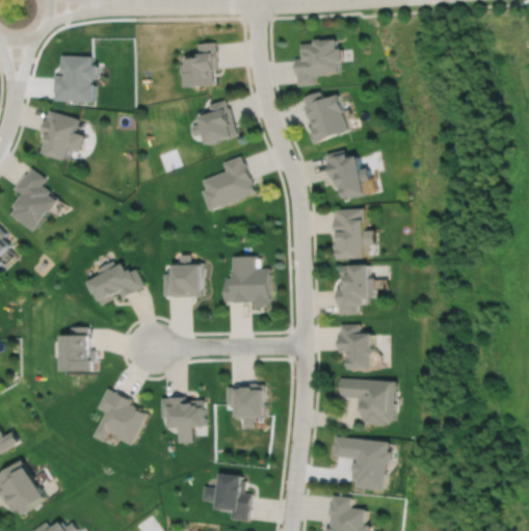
[(299,46),(300,56),(301,56),(301,60),(293,60),(294,77),(296,76),(297,87),(314,86),(313,77),(326,76),(326,75),(337,74),(336,64),(340,64),(339,51),(335,51),(334,41),(319,42),(319,41),(312,41),(312,45),(299,46)]
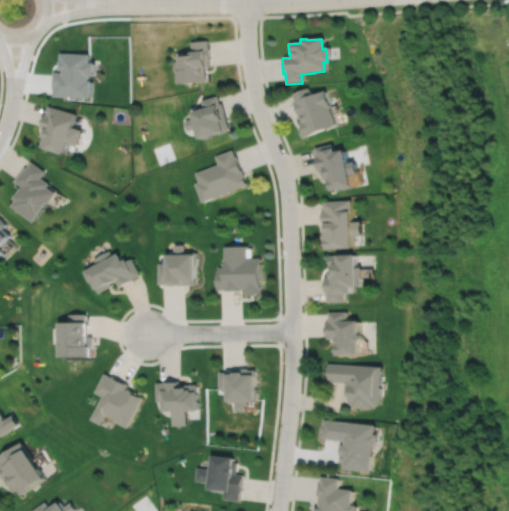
[(188,43),(189,54),(178,55),(178,60),(173,61),(174,71),(177,71),(179,83),(206,80),(204,69),(207,68),(207,61),(208,61),(207,49),(205,49),(205,42),(188,43)]
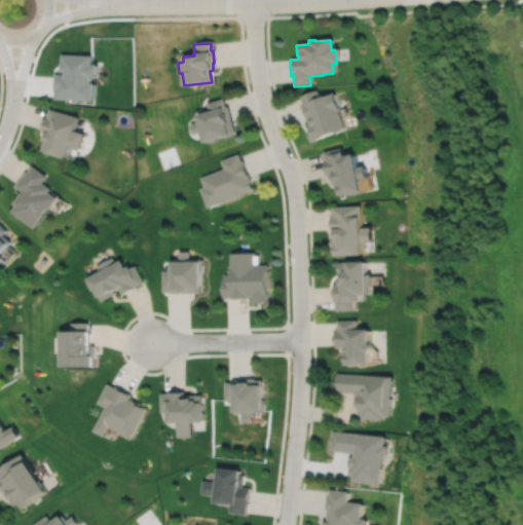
[(54,76),(53,89),(54,89),(54,98),(90,99),(91,85),(87,84),(88,76),(84,76),(84,66),(88,66),(89,58),(62,57),(62,65),(61,65),(60,70),(65,71),(65,76),(54,76)]
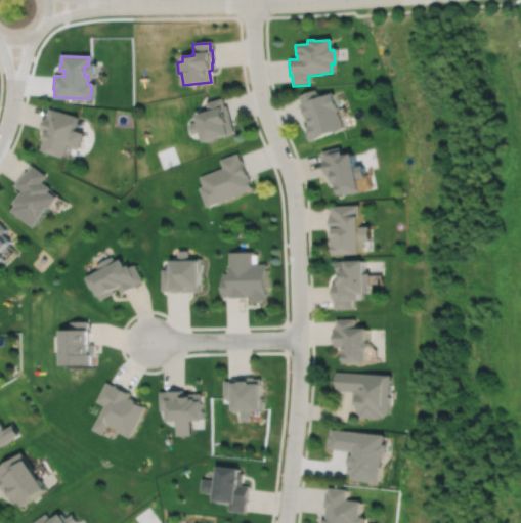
[(298,98),(301,105),(299,105),(305,122),(306,122),(307,124),(305,125),(307,130),(304,131),(308,140),(342,128),(337,113),(337,112),(331,95),(318,100),(314,91),(298,98)]
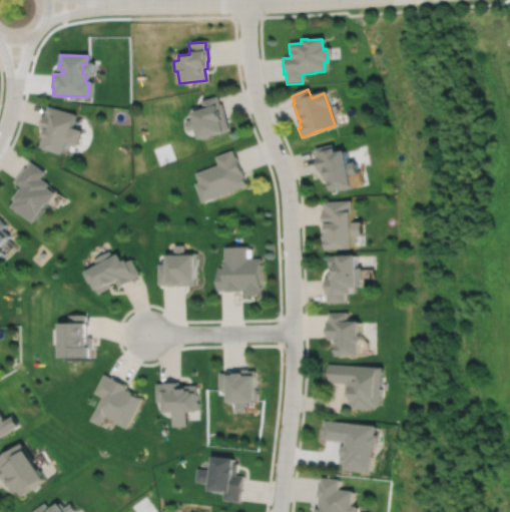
[(200,99),(202,106),(190,110),(192,118),(183,121),(186,130),(194,128),(197,138),(227,129),(223,116),(224,116),(220,102),(218,103),(216,94),(200,99)]
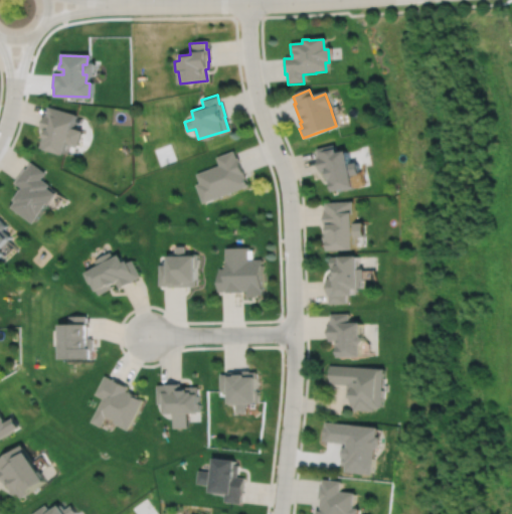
[(47,106),(45,114),(43,114),(39,129),(43,130),(38,147),(62,154),(65,144),(76,147),(80,130),(70,127),(73,114),(47,106)]
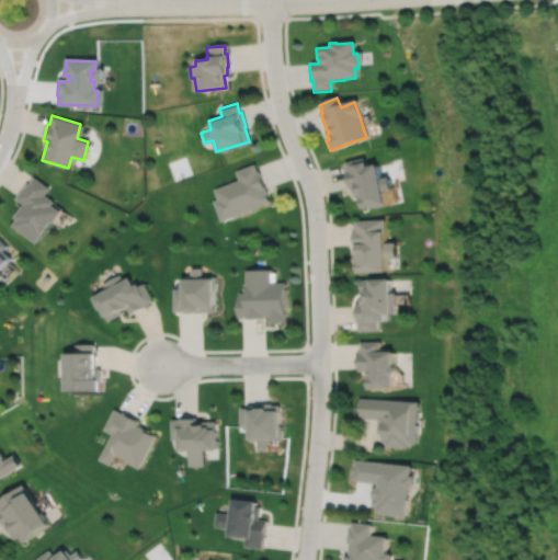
[(343,162),(345,171),(344,171),(348,187),(355,186),(356,193),(355,193),(357,201),(361,200),(362,208),(373,205),(373,207),(385,205),(382,191),(389,189),(386,176),(379,178),(375,163),(366,166),(365,161),(364,161),(363,158),(343,162)]
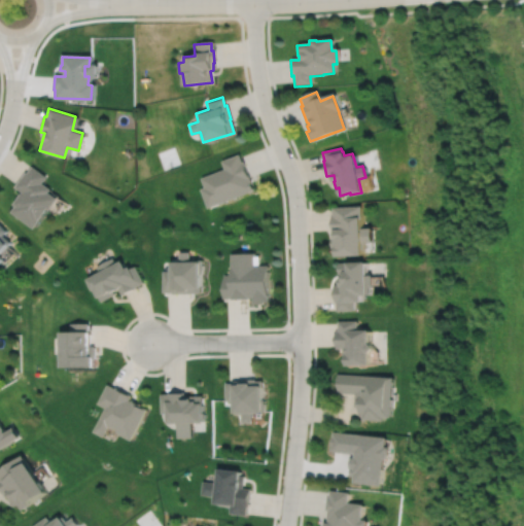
[(238,154),(219,161),(222,169),(199,178),(203,187),(199,189),(206,208),(253,190),(242,162),(241,162),(238,154)]
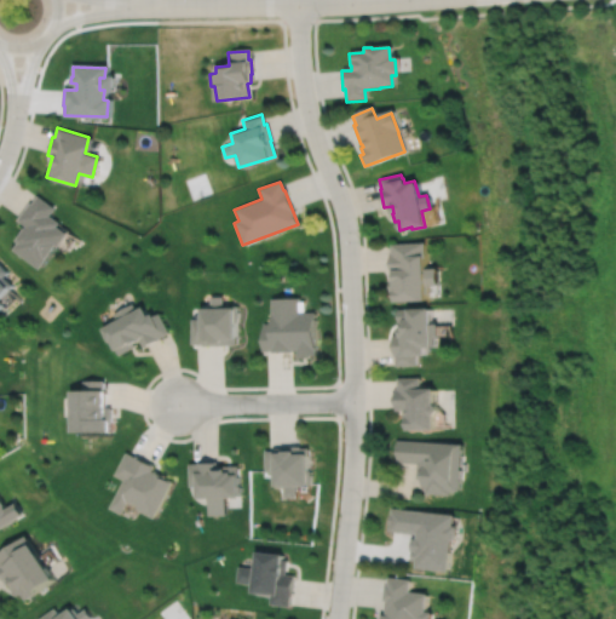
[(35,195),(29,204),(28,202),(15,219),(23,227),(22,228),(13,240),(16,242),(11,250),(38,269),(53,246),(56,247),(65,234),(55,227),(58,223),(47,216),(53,208),(35,195)]
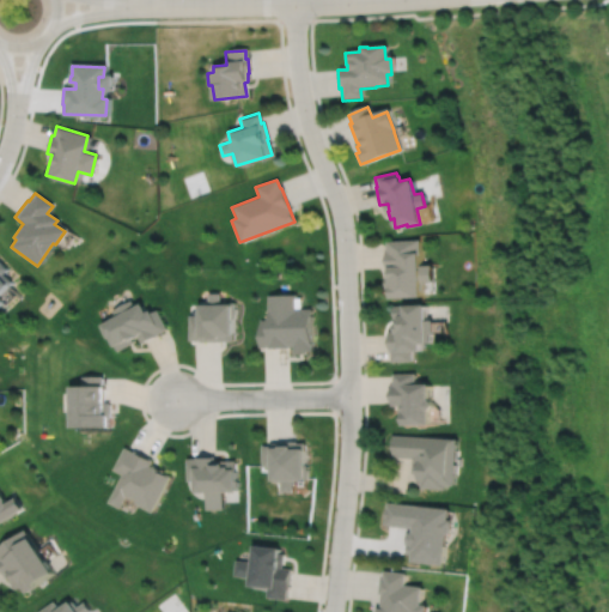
[(385,241),(385,250),(383,252),(384,270),(389,270),(389,277),(384,277),(384,289),(389,289),(389,298),(420,297),(419,283),(431,282),(430,265),(419,266),(418,254),(419,254),(419,240),(385,241)]
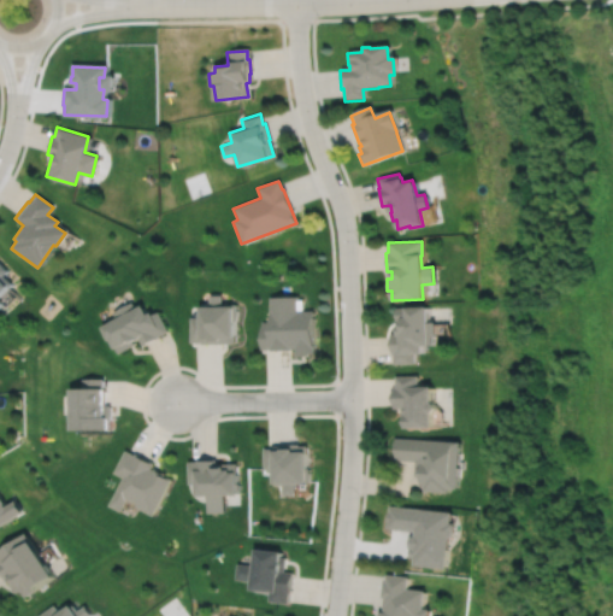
[(0,303),(0,293),(6,287),(10,283),(1,275),(5,271),(0,265),(0,303)]
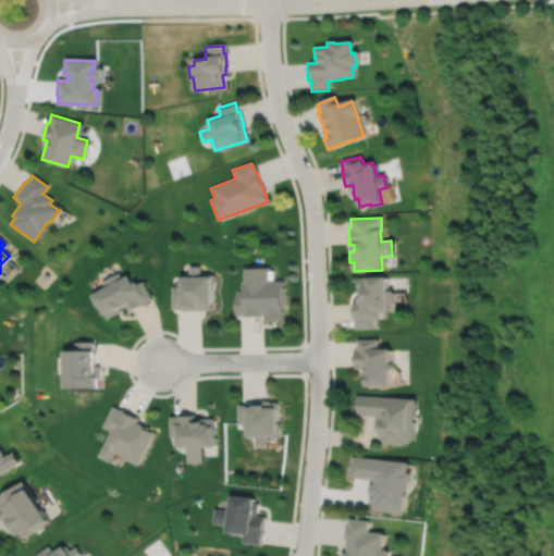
[(170,287),(171,310),(181,309),(181,311),(210,310),(210,289),(211,289),(211,275),(198,275),(198,267),(187,267),(187,275),(181,275),(181,278),(180,278),(180,287),(170,287)]
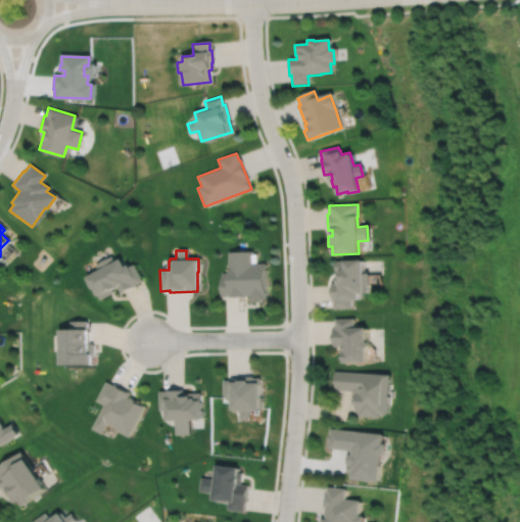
[(227,252),(228,273),(220,273),(220,296),(228,296),(228,297),(245,297),(245,296),(249,296),(249,302),(258,302),(258,300),(266,299),(265,264),(252,264),(251,251),(227,252)]
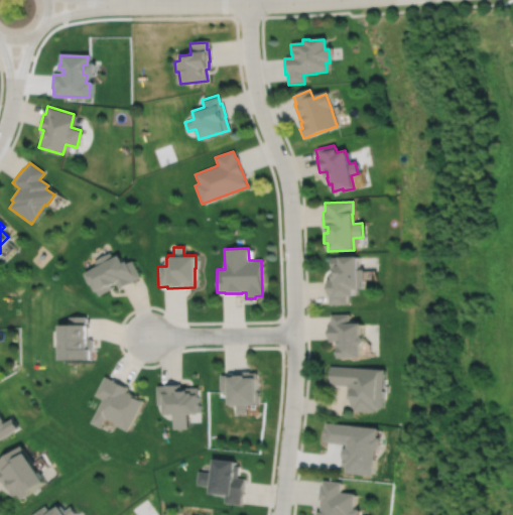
[(108,253),(92,261),(95,266),(83,272),(84,273),(83,273),(89,285),(90,284),(94,292),(95,291),(97,296),(111,288),(110,286),(114,283),(118,290),(132,283),(131,281),(139,277),(130,261),(126,263),(125,261),(121,263),(117,255),(111,259),(108,253)]
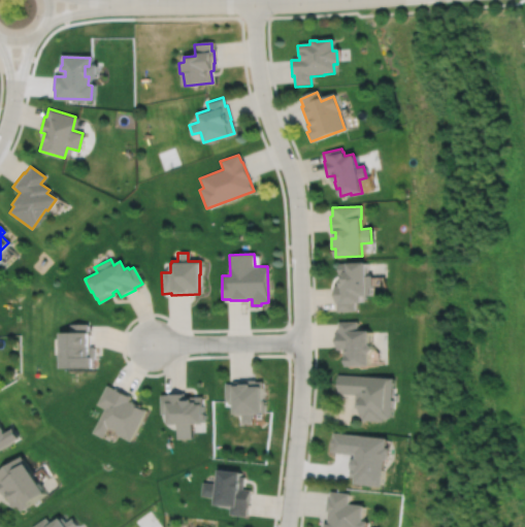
[(337,263),(338,281),(339,281),(340,286),(333,286),(334,303),(335,303),(336,313),(354,311),(354,303),(360,303),(360,296),(369,296),(369,288),(371,288),(370,276),(365,276),(365,263),(337,263)]
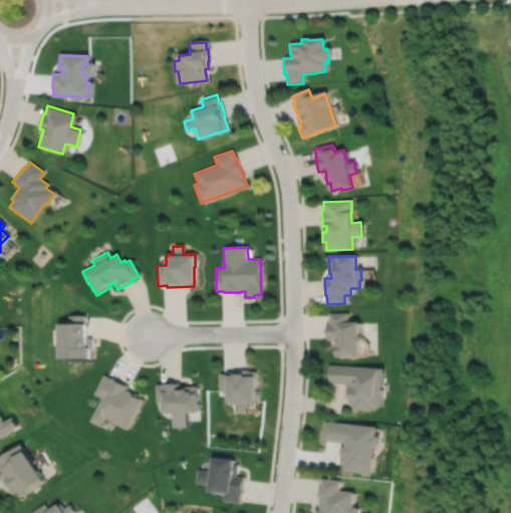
[(328,314),(328,323),(326,323),(326,340),(332,340),(332,347),(336,347),(336,357),(359,357),(358,345),(363,341),(358,336),(358,323),(346,323),(346,313),(328,314)]
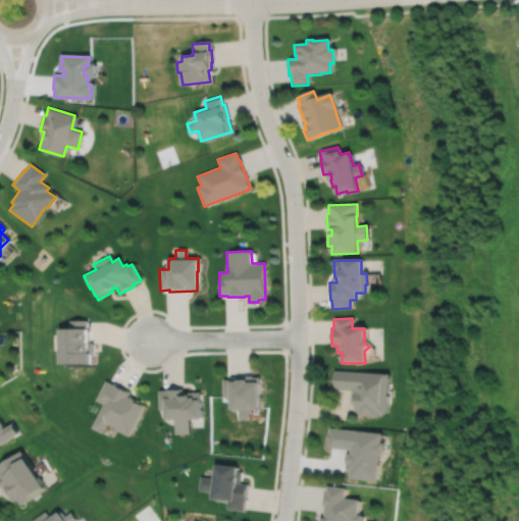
[(67,321),(67,330),(57,330),(57,365),(89,365),(89,355),(92,355),(91,344),(86,344),(86,329),(85,329),(85,321),(67,321)]
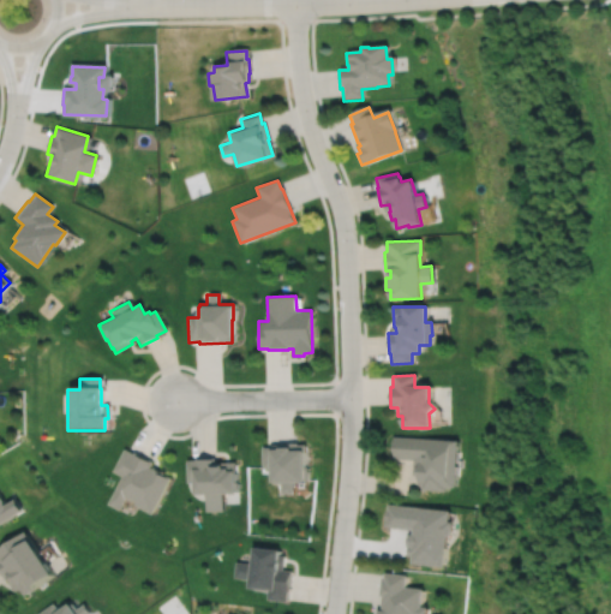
[(390,437),(390,449),(391,449),(390,459),(412,460),(411,476),(417,476),(417,486),(419,486),(419,492),(444,493),(444,488),(453,489),(456,442),(390,437)]
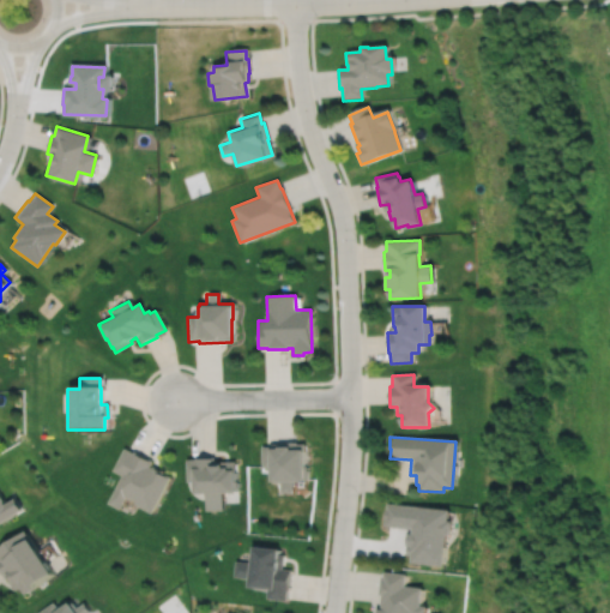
[(260,448),(261,469),(271,469),(271,485),(279,485),(281,494),(293,494),(291,484),(305,482),(305,445),(296,445),(296,443),(287,443),(287,445),(271,445),(271,448),(260,448)]
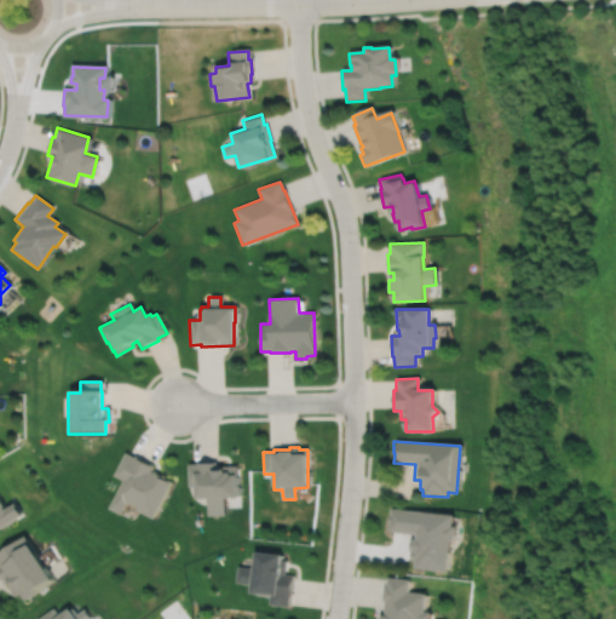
[(124,453),(111,476),(121,481),(107,509),(119,515),(126,503),(136,508),(134,510),(151,519),(170,483),(162,479),(163,477),(153,471),(151,473),(149,473),(151,466),(133,457),(132,459),(124,453)]
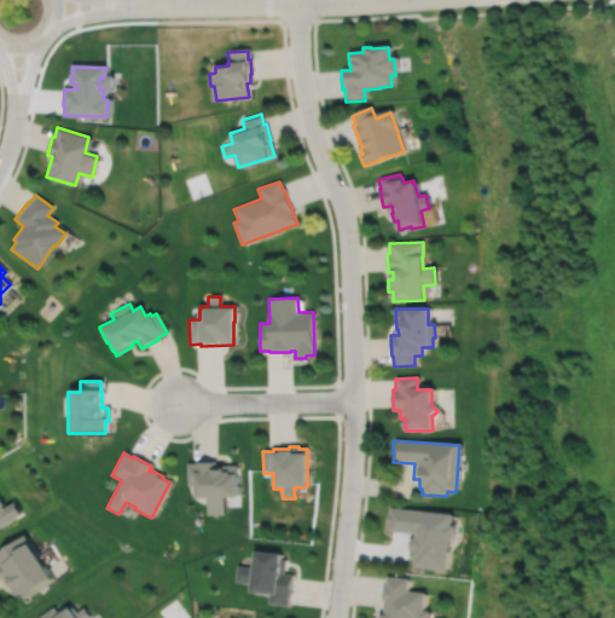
[(186,465),(186,486),(195,486),(195,500),(206,498),(206,517),(222,515),(222,498),(237,498),(236,467),(214,467),(214,462),(195,462),(195,465),(186,465)]
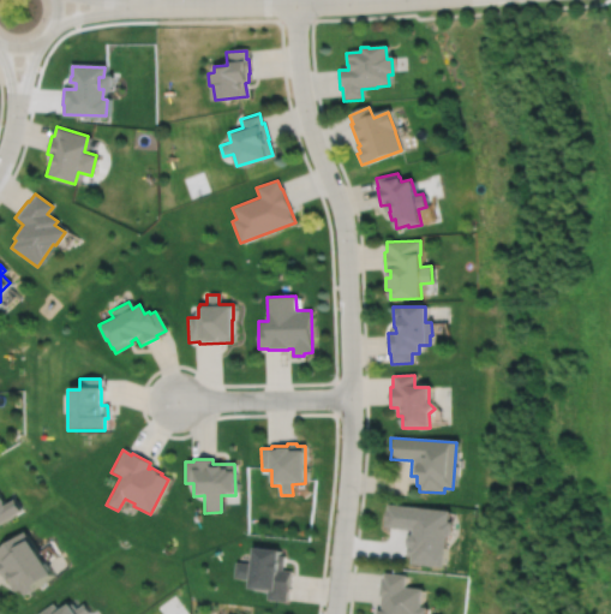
[(0,523),(19,513),(12,501),(1,507),(0,505),(0,523)]
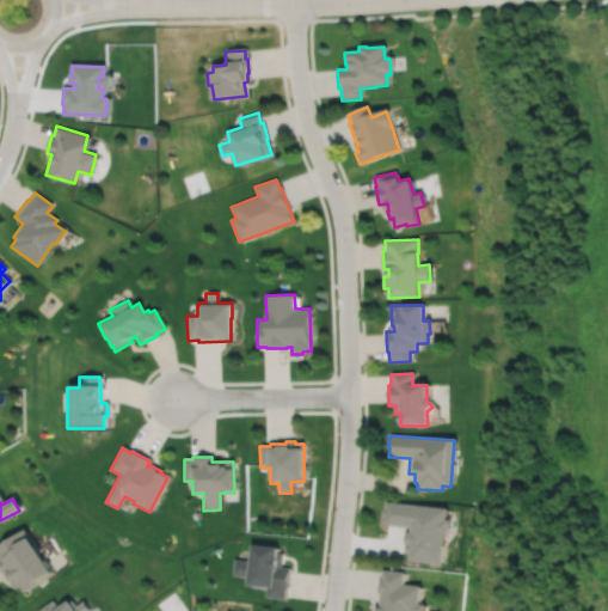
[(384,503),(384,508),(382,508),(381,520),(381,525),(409,529),(407,535),(405,533),(404,545),(404,554),(407,555),(406,562),(440,567),(443,536),(447,536),(448,521),(444,521),(446,511),(384,503)]
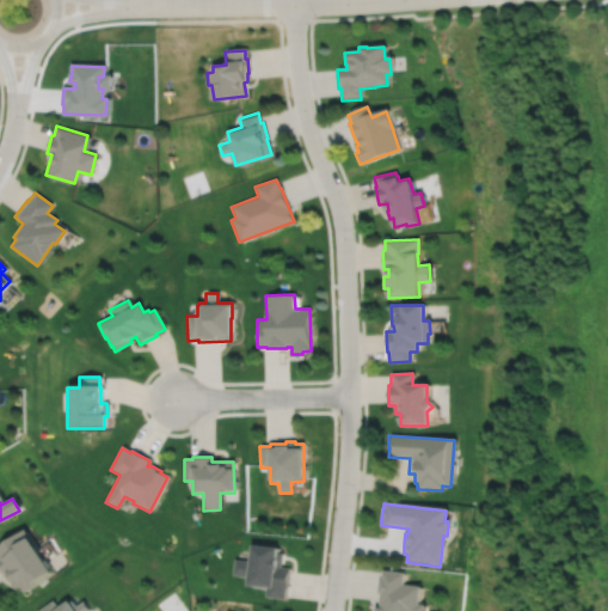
[(22,531),(0,545),(0,572),(5,579),(6,579),(14,591),(18,587),(23,594),(50,575),(32,549),(34,548),(22,531)]
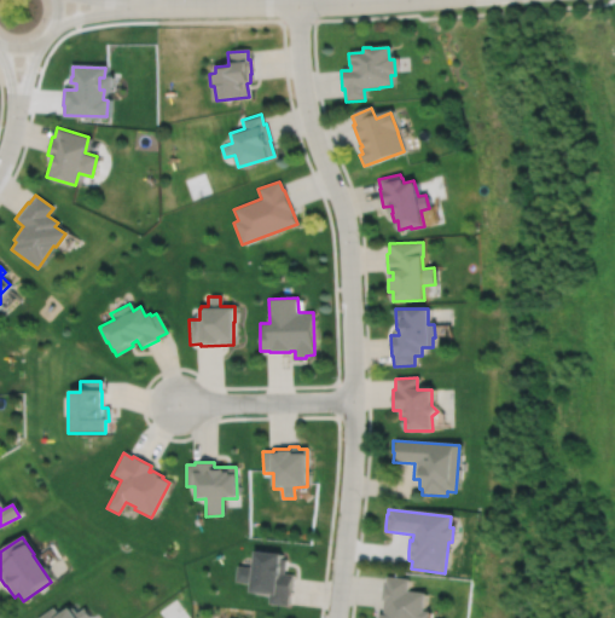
[(255,553),(253,569),(236,567),(233,583),(251,584),(250,594),(268,596),(267,605),(288,607),(289,598),(290,598),(293,576),(283,575),(285,561),(280,560),(282,556),(255,553)]
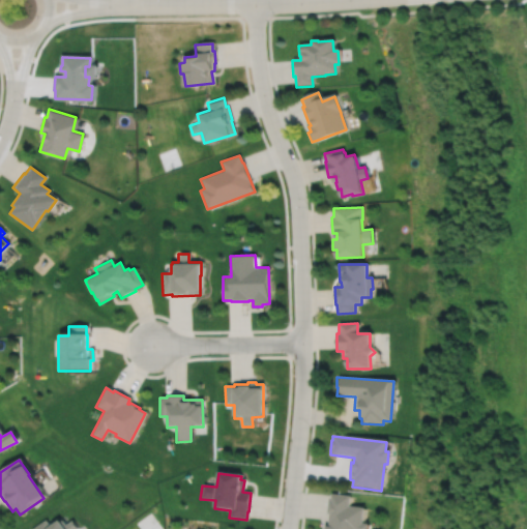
[(330,495),(329,503),(327,503),(326,515),(327,515),(326,523),(327,523),(326,528),(324,528),(366,528),(367,526),(360,525),(362,509),(348,507),(349,497),(330,495)]
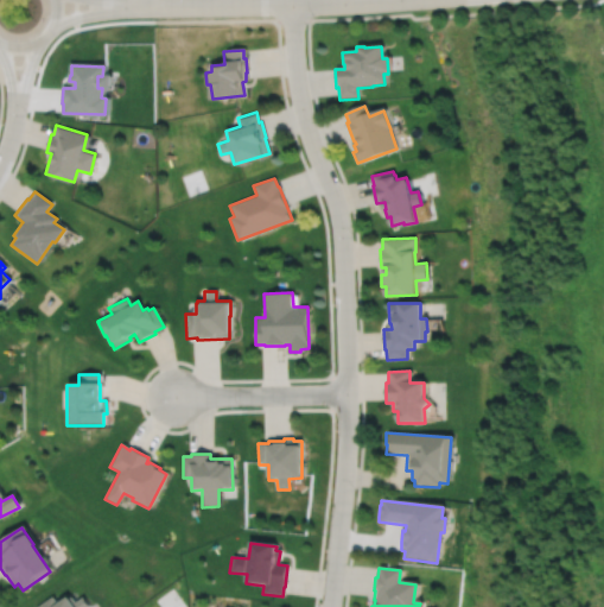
All buildings are outlined.
